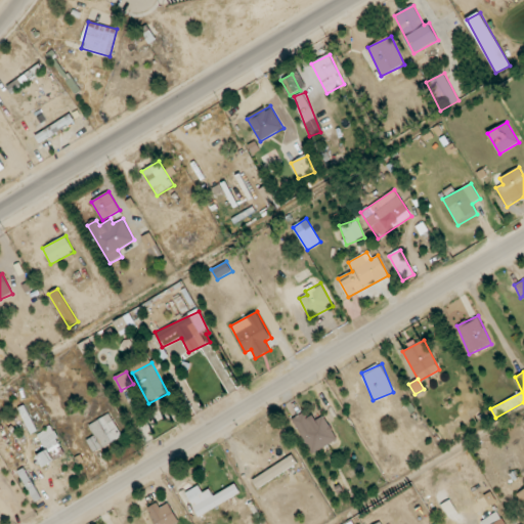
[(338,440),(324,416),(313,422),(308,410),(293,419),(311,453),(338,440)]
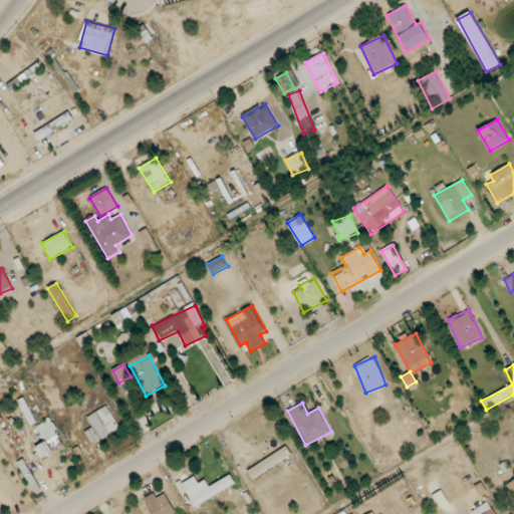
[(84,432),(92,445),(120,429),(107,406),(87,418),(92,428),(84,432)]
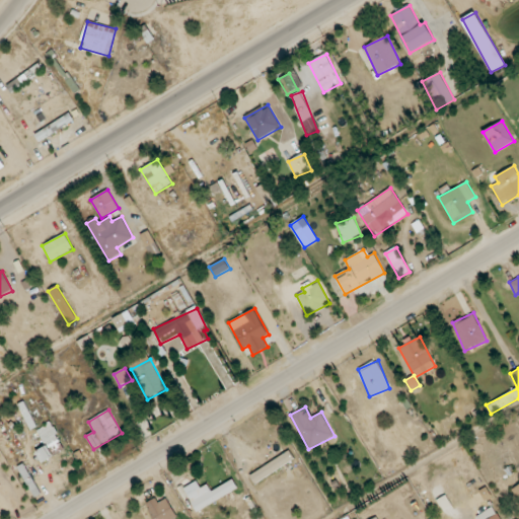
[(42,462),(54,457),(49,447),(36,452),(42,462)]
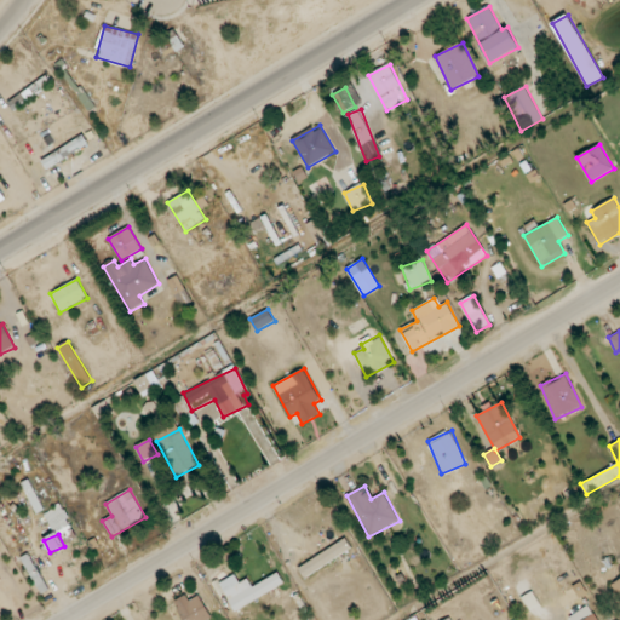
[(298,568),(304,578),(352,549),(346,538),(298,568)]
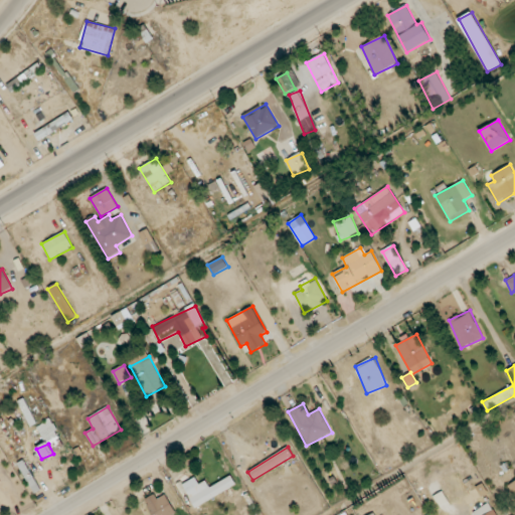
[(206,481),(186,492),(195,508),(236,485),(231,476),(210,488),(206,481)]
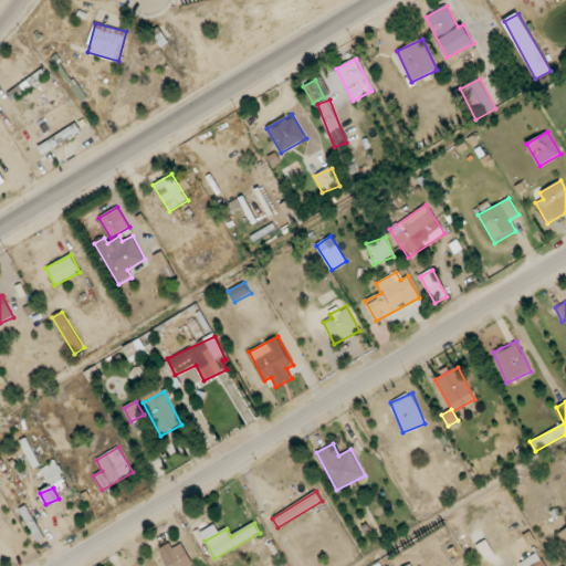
[(158,549),(167,565),(189,565),(194,564),(179,537),(158,549)]
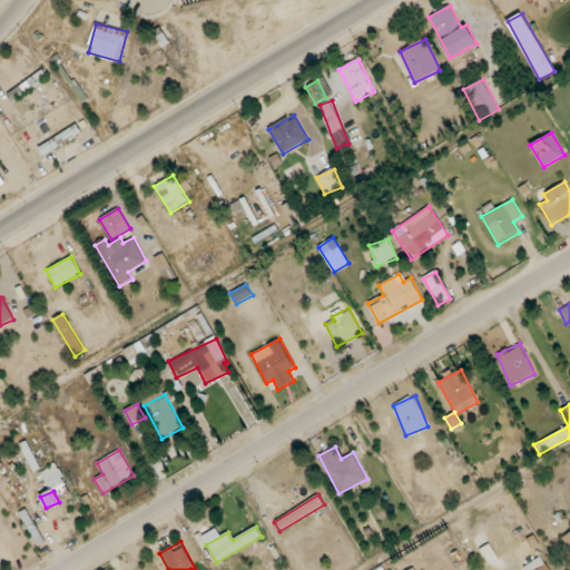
[(522,567),(523,569),(549,569),(542,557),(522,567)]
